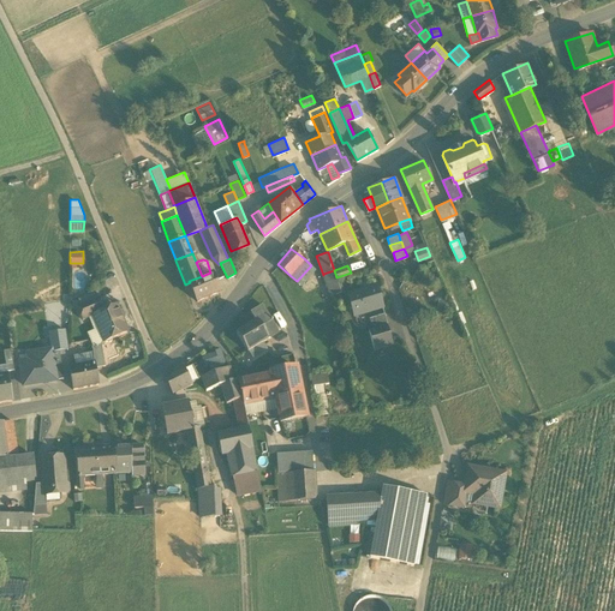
[(341,291),(336,277),(334,270),(323,274),(332,294),(335,293),(341,291)]
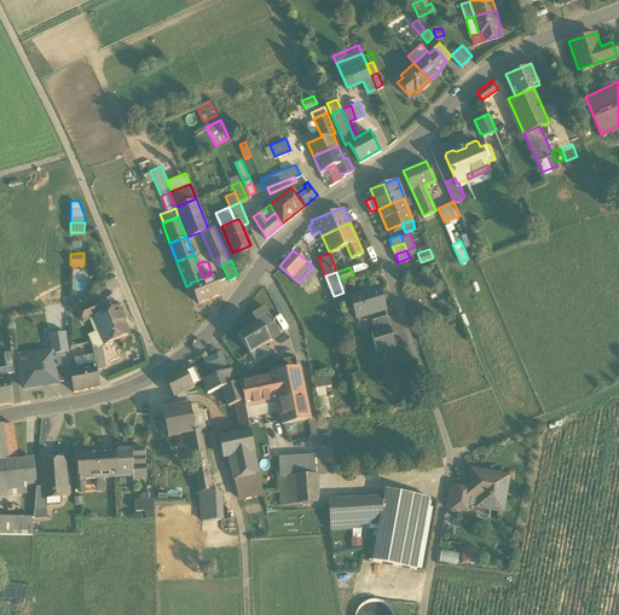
[(212,274),(203,278),(190,283),(191,284),(198,301),(221,291),(214,273),(212,274)]
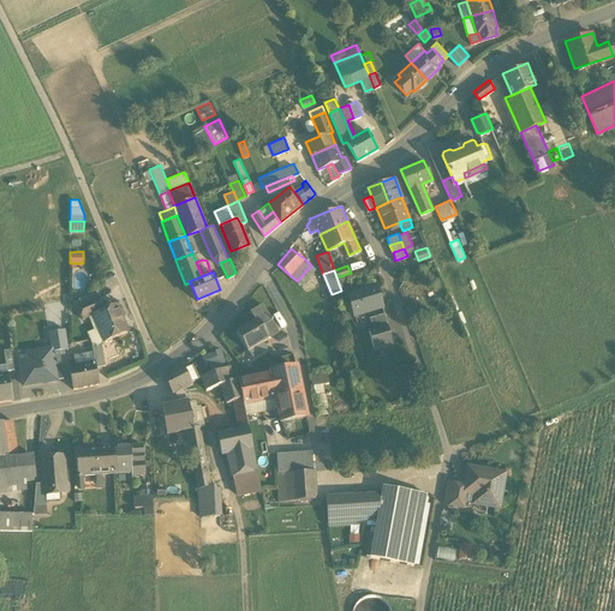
[(347,292),(354,315),(382,306),(376,283),(347,292)]
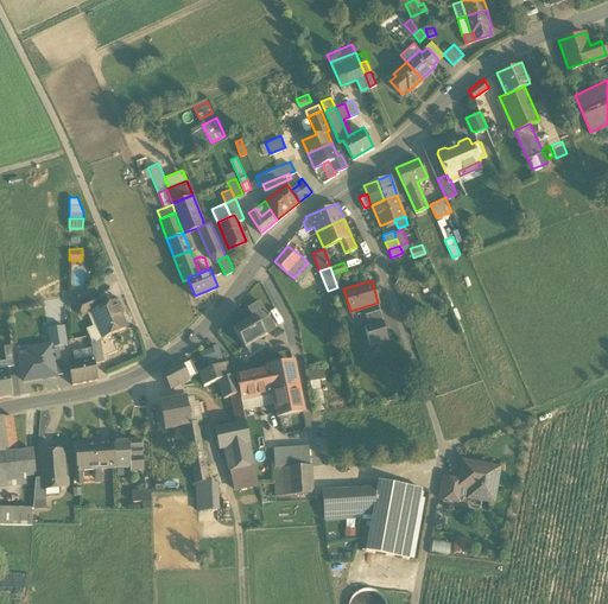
[(76,300),(82,315),(87,312),(93,310),(93,309),(103,305),(97,291),(76,300)]
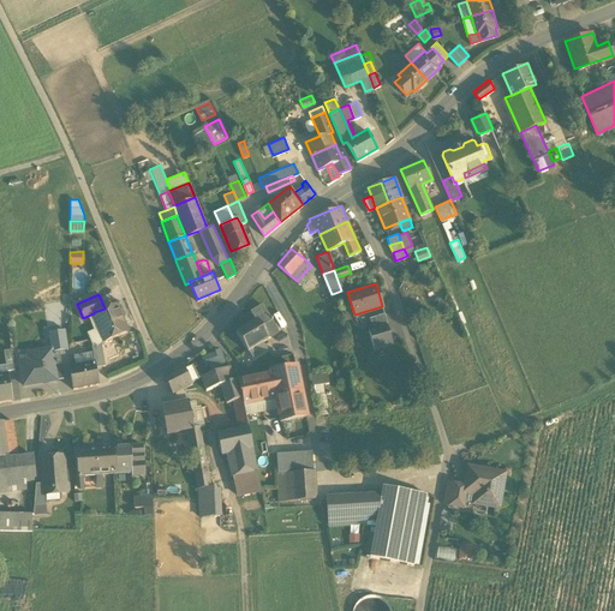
[(251,310),(256,318),(257,318),(261,325),(272,319),(272,318),(262,303),(251,310)]
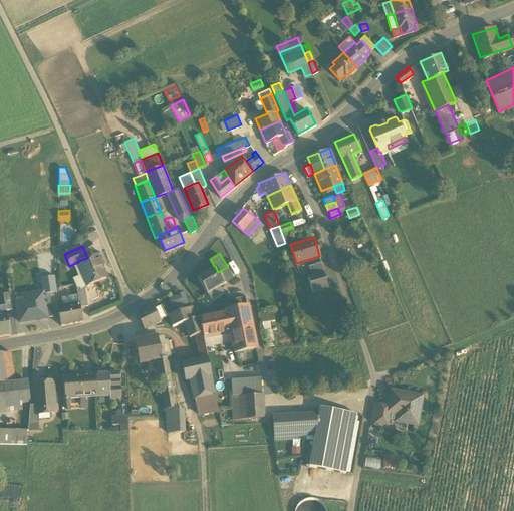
[(83,273),(87,283),(105,276),(101,265),(102,263),(101,259),(98,258),(96,254),(87,258),(78,261),(78,262),(83,273)]
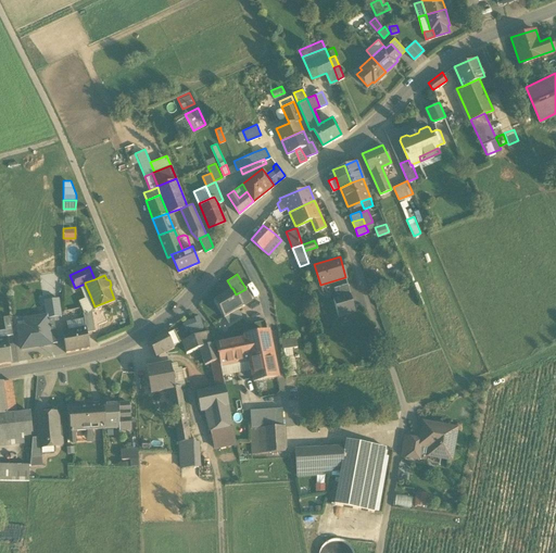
[(333,287),(337,297),(350,292),(348,283),(333,287)]
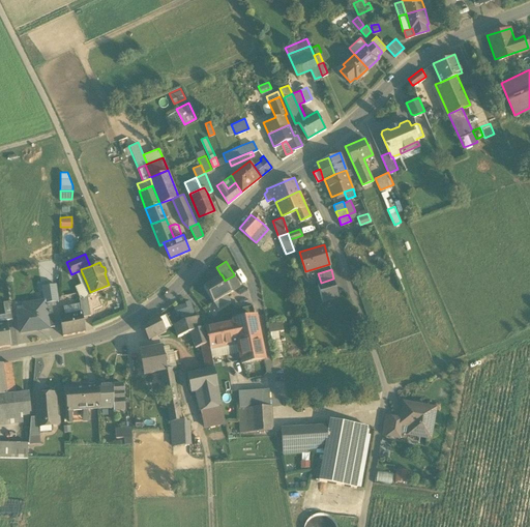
[(81,270),(76,272),(81,283),(86,282),(81,270)]
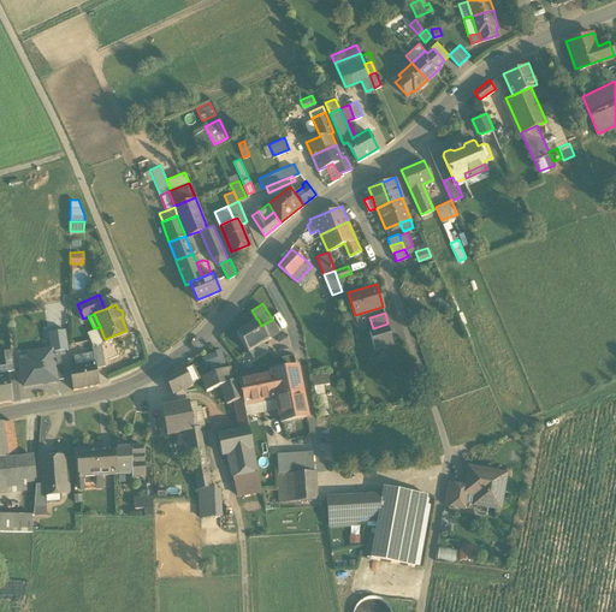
[(268,337),(261,326),(258,319),(256,319),(236,332),(248,350),(249,349),(262,342),(268,337)]
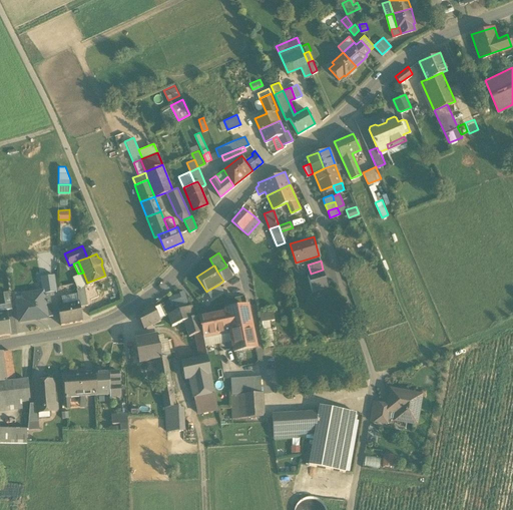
[(217,272),(223,281),(232,276),(226,267),(217,272)]
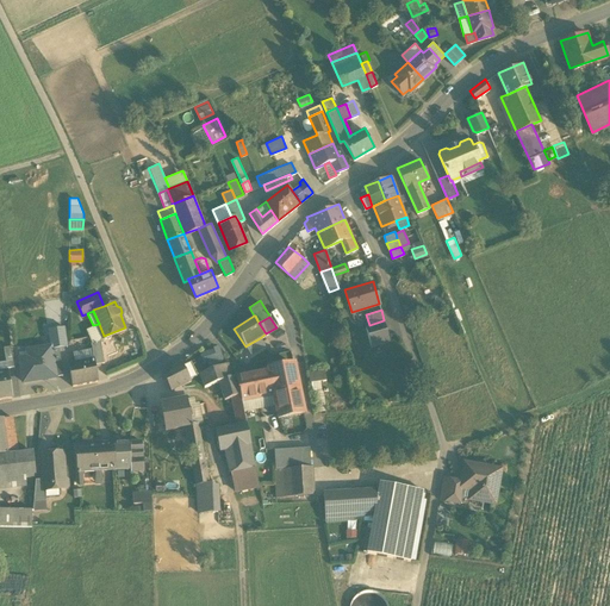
[(388,339),(384,320),(369,325),(366,326),(371,344),(388,339)]
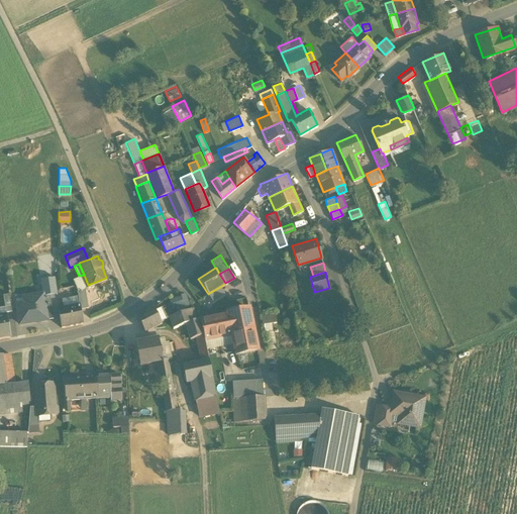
[(88,285),(84,275),(79,276),(74,279),(78,290),(85,289),(88,285)]
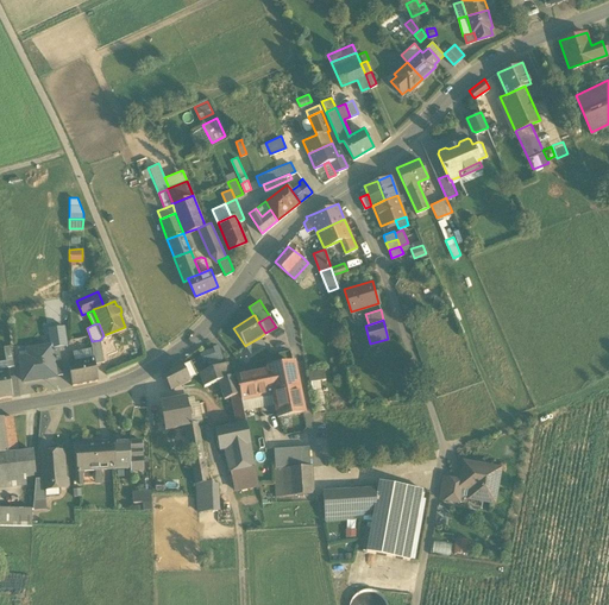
[(51,347),(58,346),(67,345),(64,325),(48,327),(51,344),(51,347)]
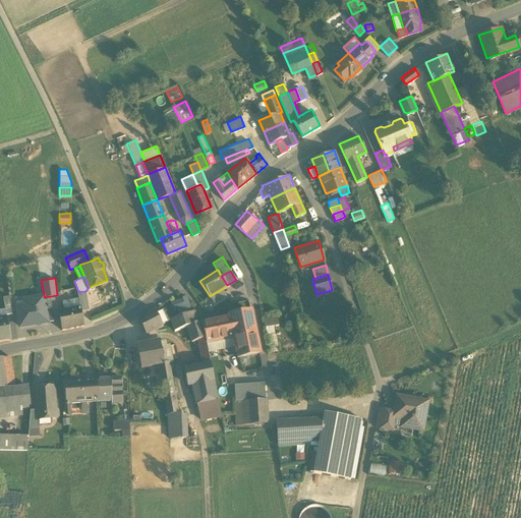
[(211,295),(214,301),(226,294),(222,289),(211,295)]
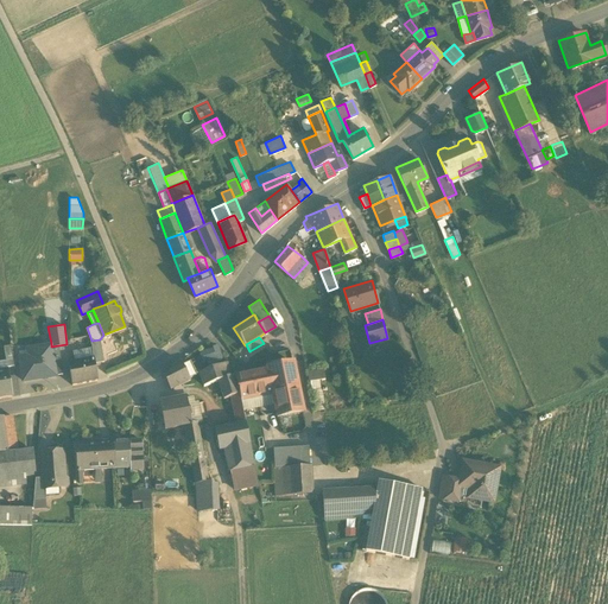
[(94,356),(95,362),(105,360),(100,339),(92,341),(90,341),(92,345),(94,356)]
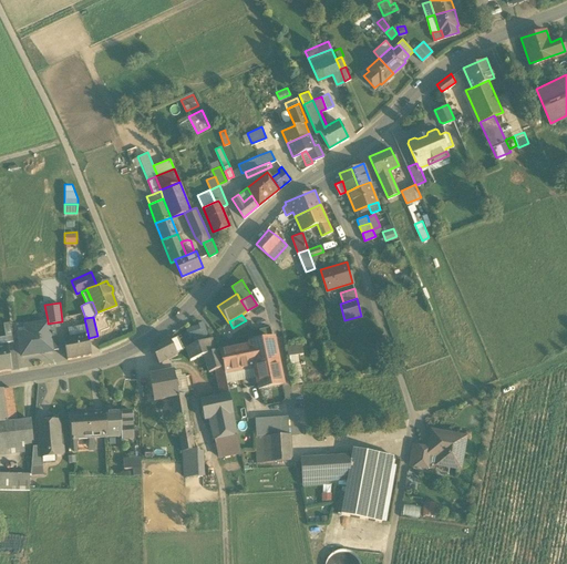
[(6,336),(7,341),(12,340),(10,320),(3,321),(6,336)]
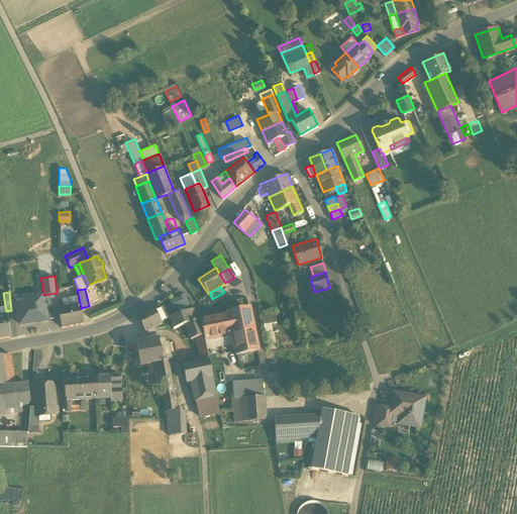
[(16,302),(19,322),(46,318),(43,295),(43,292),(31,294),(32,300),(22,301),(16,302)]
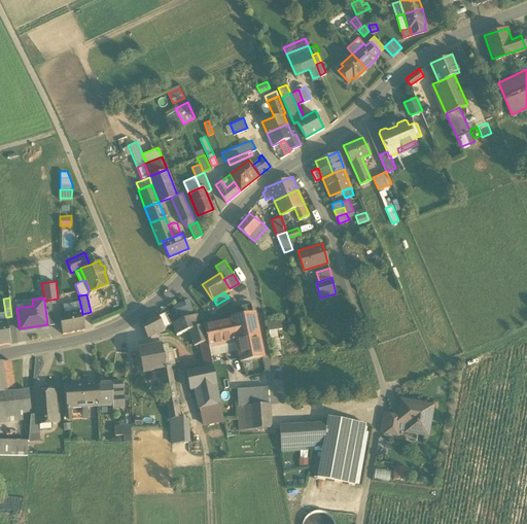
[(189,298),(183,300),(187,311),(194,309),(189,298)]
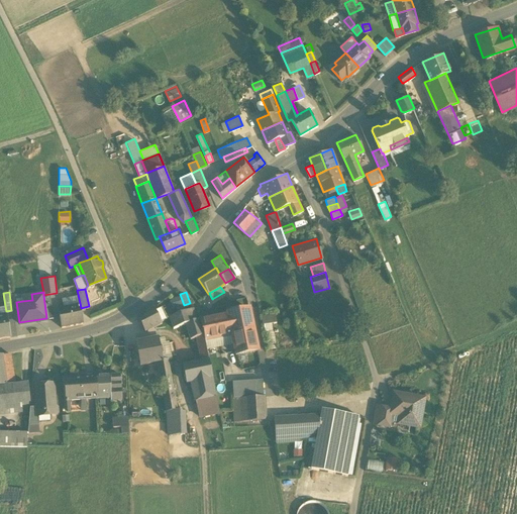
[(43,295),(46,318),(54,317),(49,294),(43,295)]
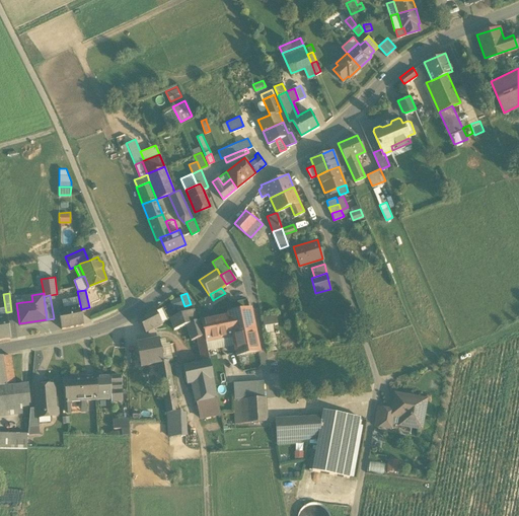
[(80,304),(78,295),(62,299),(63,307),(80,304)]
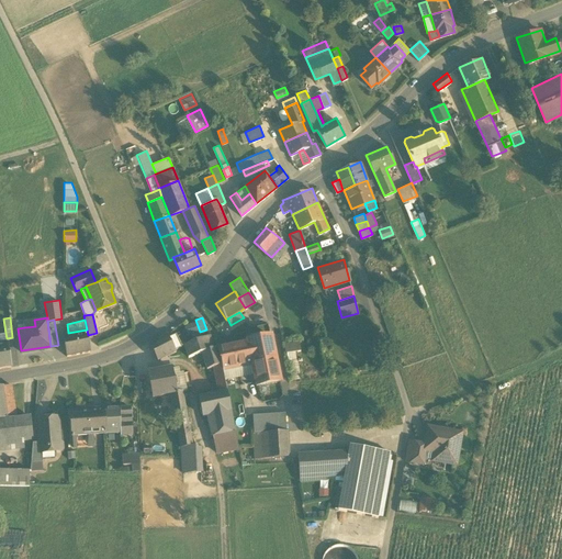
[(191,333),(193,339),(202,336),(200,332),(195,320),(188,323),(191,333)]
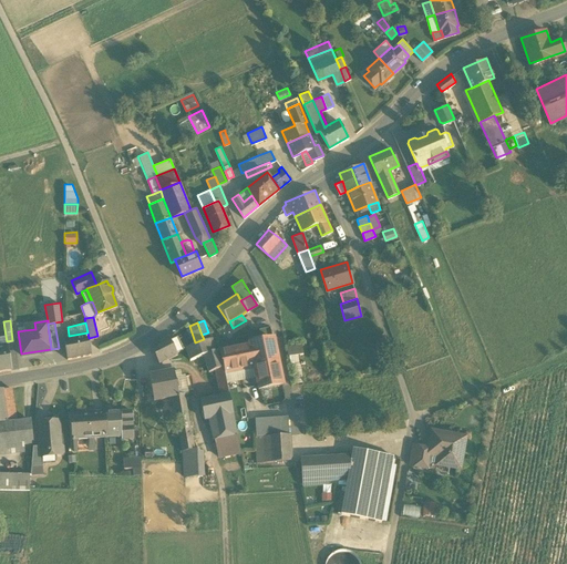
[(63,337),(68,358),(91,352),(89,338),(88,332),(69,336),(63,337)]
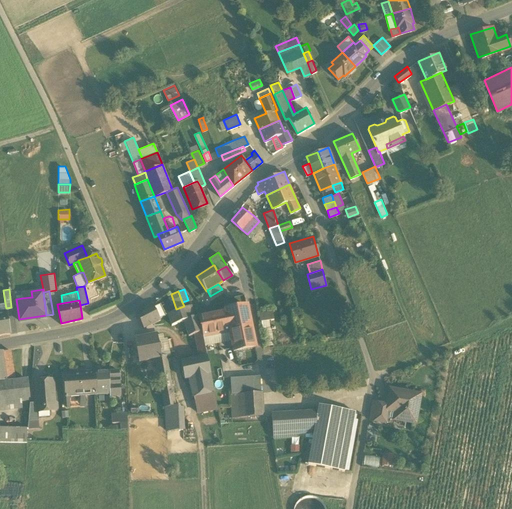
[(159,316),(164,313),(166,313),(161,302),(154,306),(159,316)]
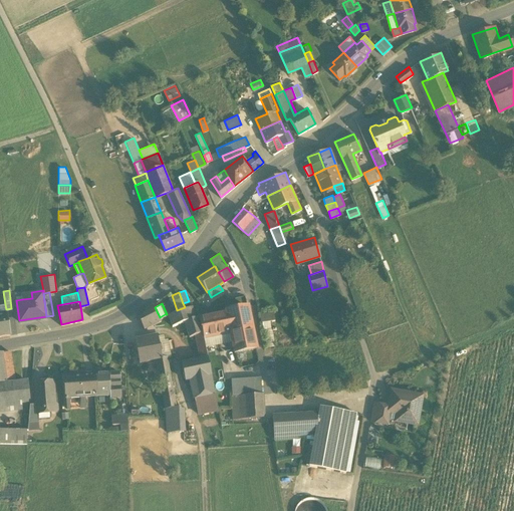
[(137,313),(144,328),(161,319),(160,317),(155,307),(154,305),(137,313)]
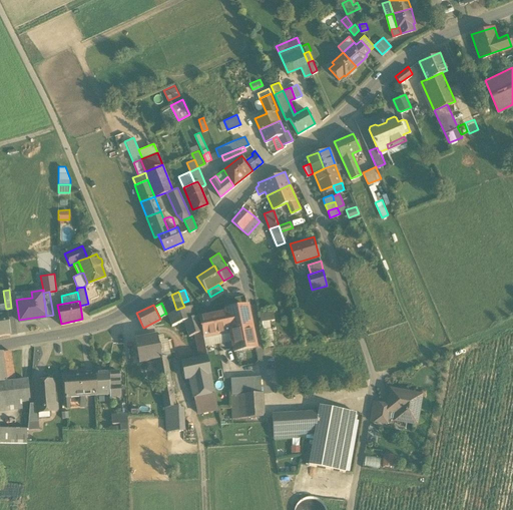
[(171,324),(184,320),(195,316),(191,305),(184,307),(176,310),(167,313),(168,313),(171,324)]
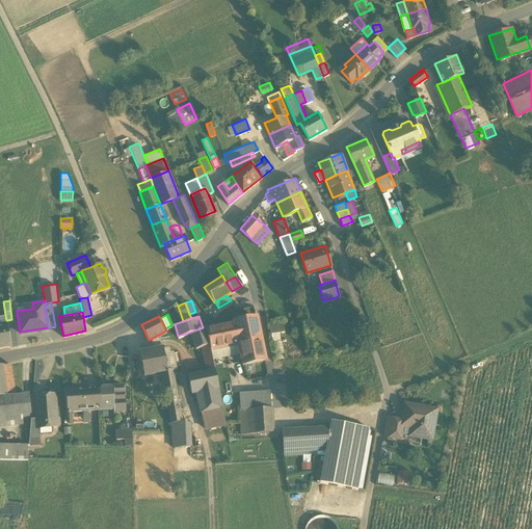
[(234,321),(234,322),(238,343),(240,352),(242,364),(265,360),(257,317),(234,321)]
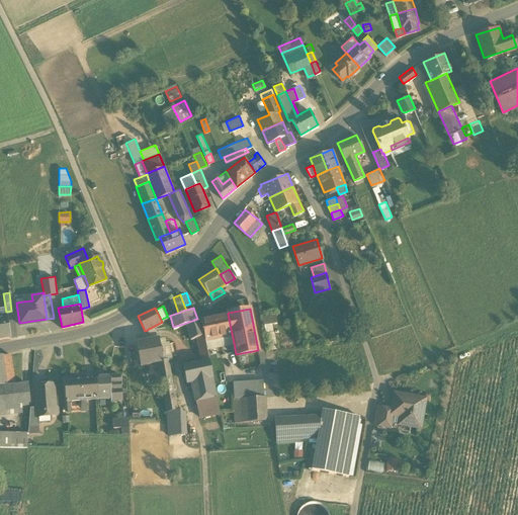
[(6,314),(0,314),(0,337),(10,336),(6,314)]
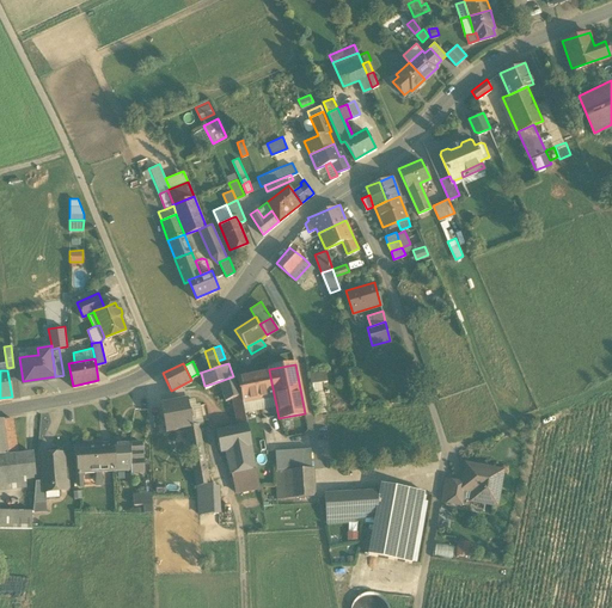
[(258,397),(274,394),(269,370),(254,374),(258,397)]
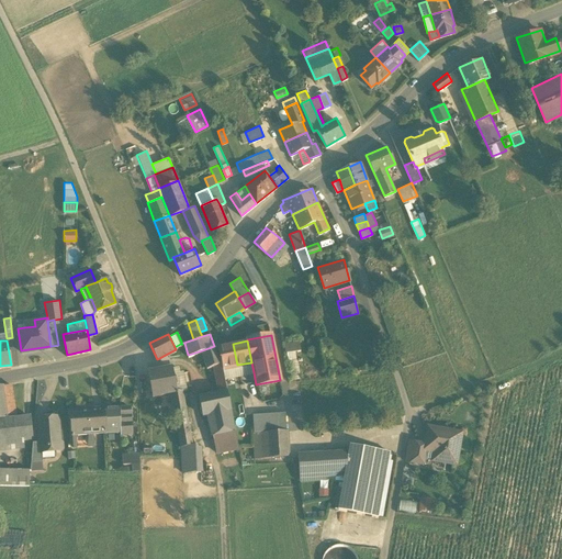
[(284,343),(285,351),(287,351),(295,350),(301,349),(300,341),(284,343)]
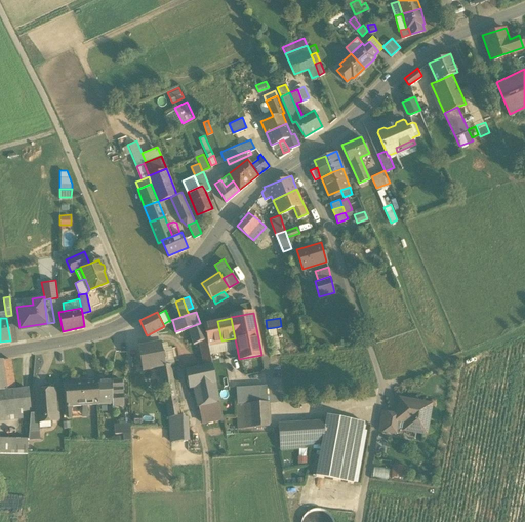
[(208,344),(221,340),(217,321),(203,323),(206,337),(208,344)]
